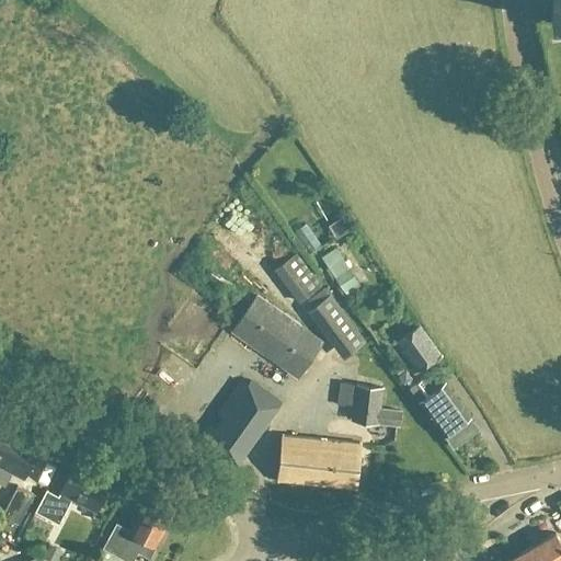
[(560,0),(548,0),(549,25),(560,25),(560,0)]
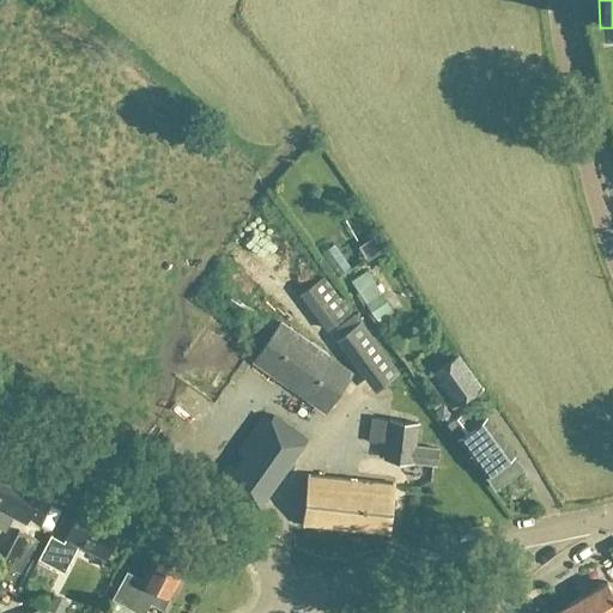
[(394,317),(365,272),(351,283),(380,327),(394,317)]
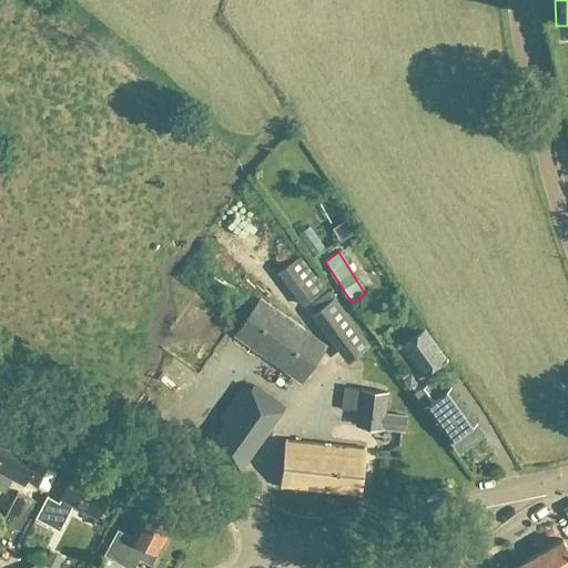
[(300,257),(276,274),(301,307),(324,291),(300,257)]
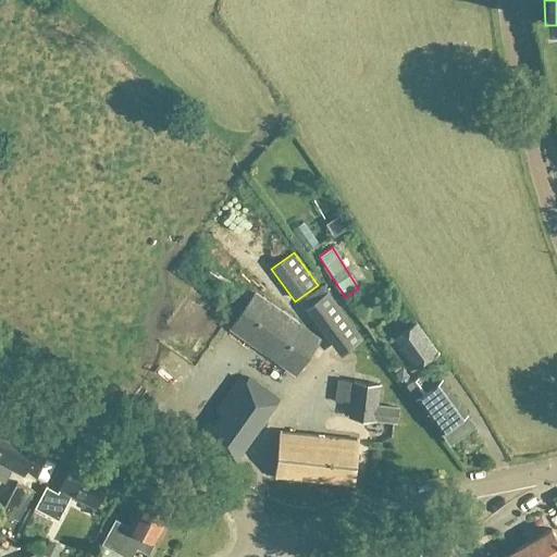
[(338,355),(362,342),(331,289),(308,302),(338,355)]
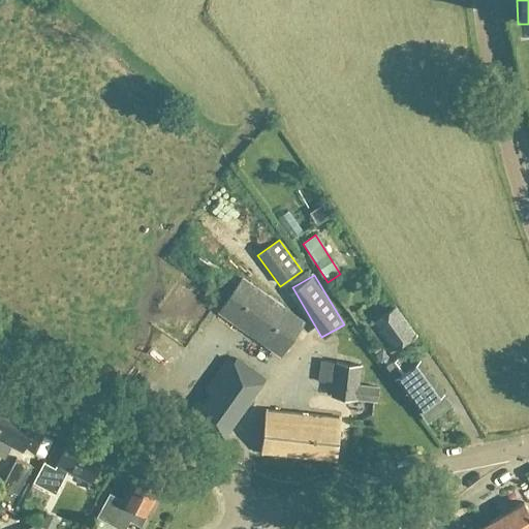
[(279,359),(304,323),(241,278),(215,314),(279,359)]
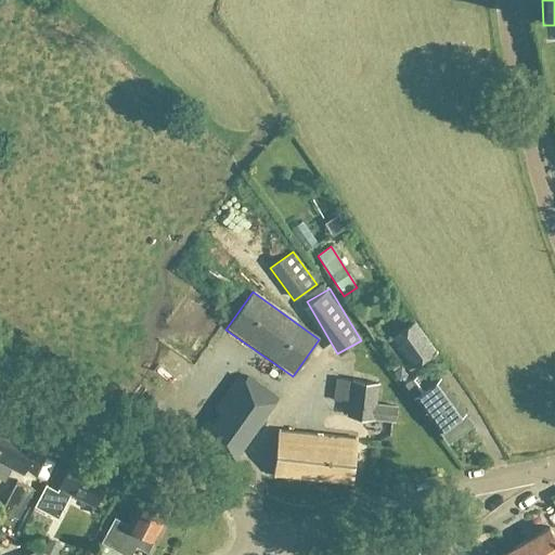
[(423,362),(434,355),(418,335),(412,325),(401,333),(391,340),(405,360),(413,370),(423,362)]
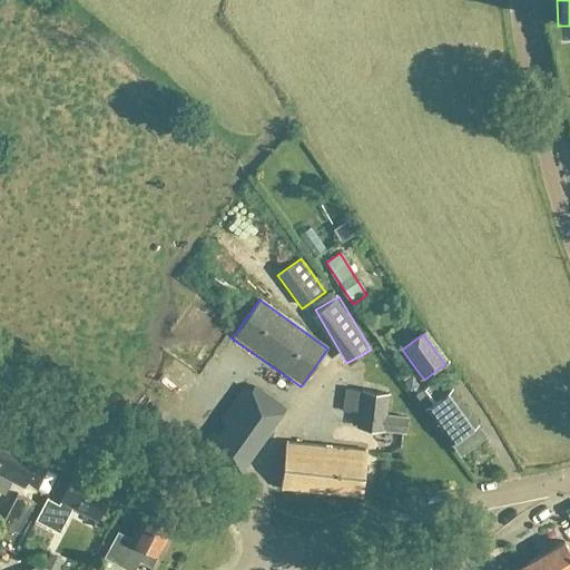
[(212,433),(203,446),(239,473),(284,411),(253,389),(249,393),(243,389),(220,421),(227,426),(218,438),(212,433)]
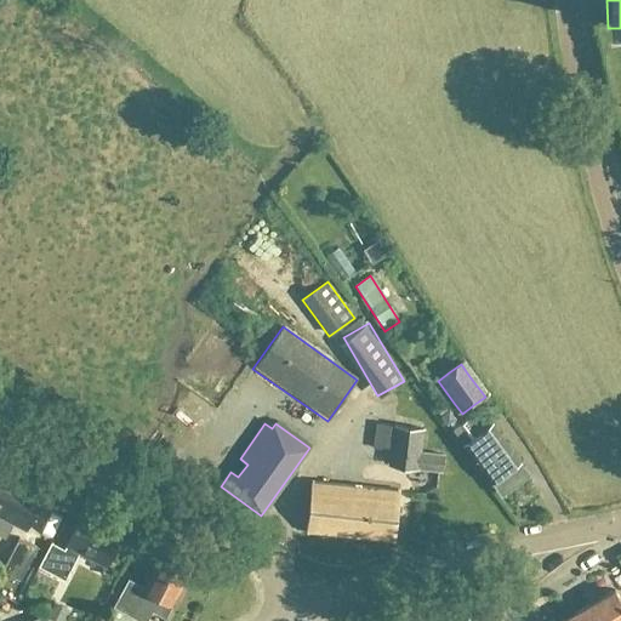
[(525,478),(517,466),(518,465),(490,427),(478,436),(471,425),(466,423),(455,432),(465,445),(462,446),(490,485),(491,484),(500,496),(525,478)]
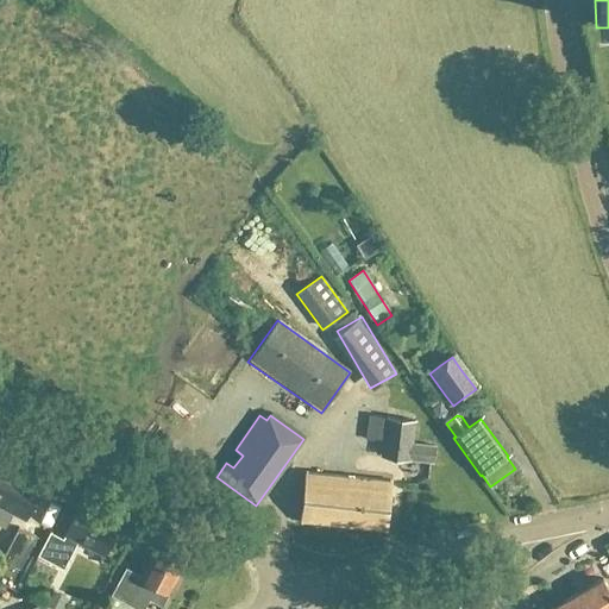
[(433,465),(435,447),(412,445),(415,422),(384,418),(384,419),(368,416),(364,441),(381,444),(380,458),(433,465)]
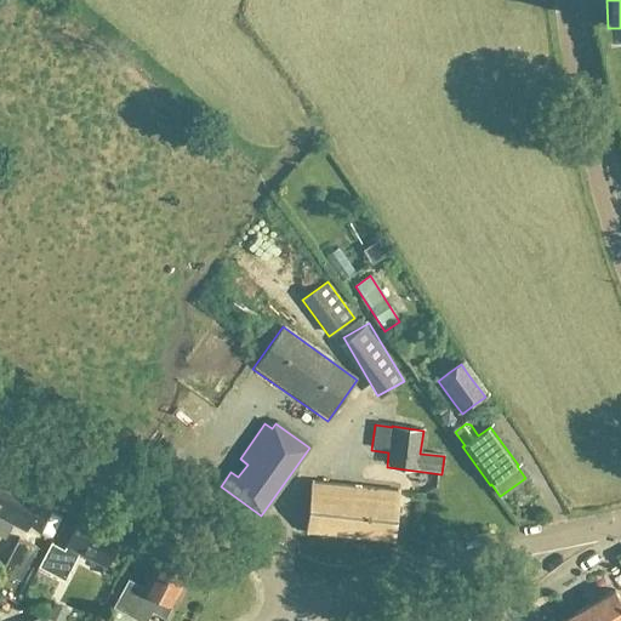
[(0,474),(0,536),(5,539),(12,524),(24,530),(41,496),(20,485),(22,480),(7,473),(5,478),(0,474)]
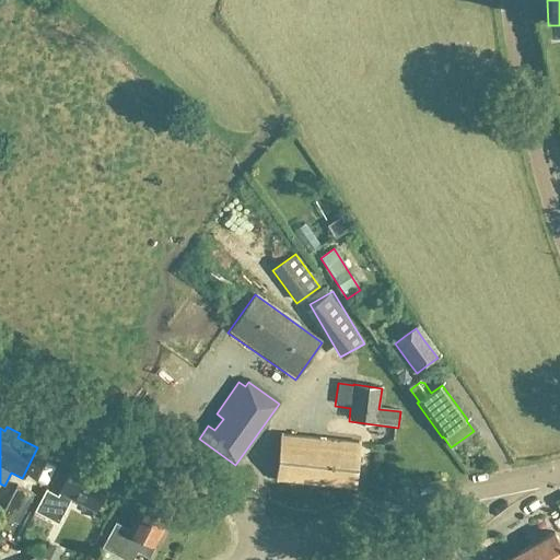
[(351,490),(357,445),(282,438),(277,482),(351,490)]
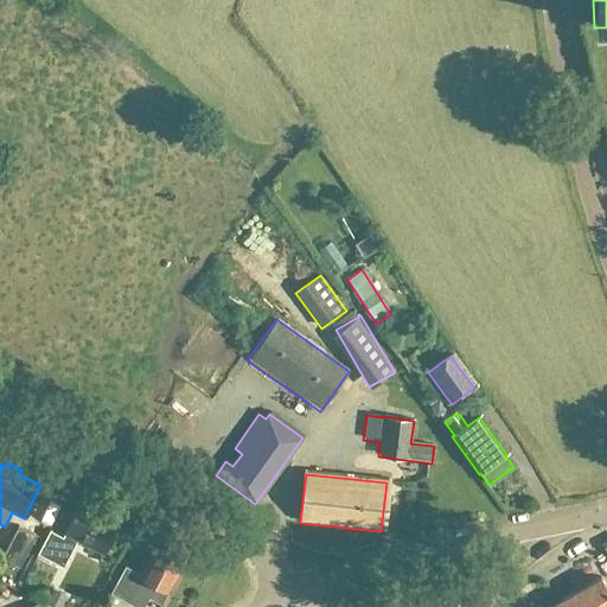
[(101,554),(116,524),(77,504),(61,540),(49,534),(38,556),(62,568),(76,541),(101,554)]
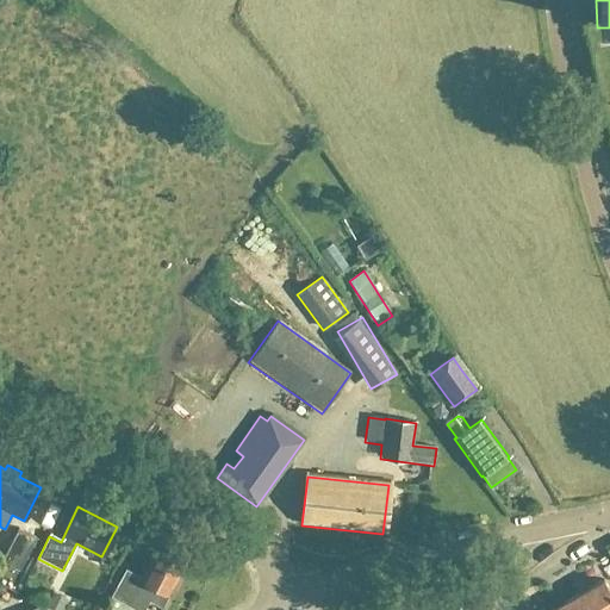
[(18,572),(36,539),(18,529),(0,562),(18,572)]
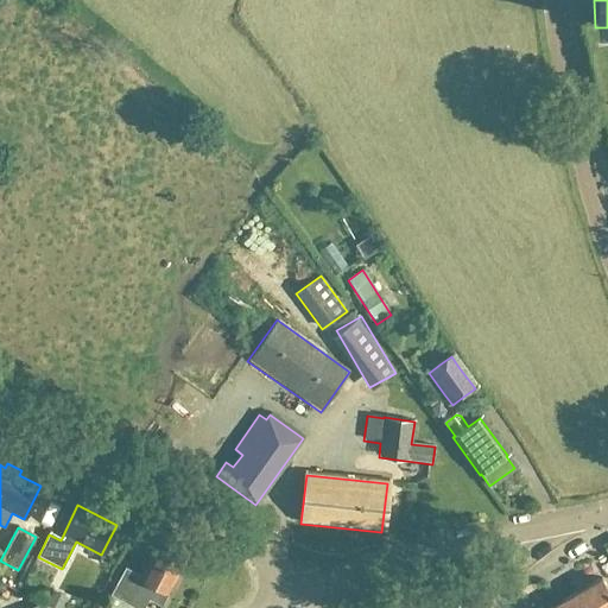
[(160,607),(188,557),(159,543),(139,580),(124,570),(109,596),(131,607),(141,607),(146,600),(160,607)]
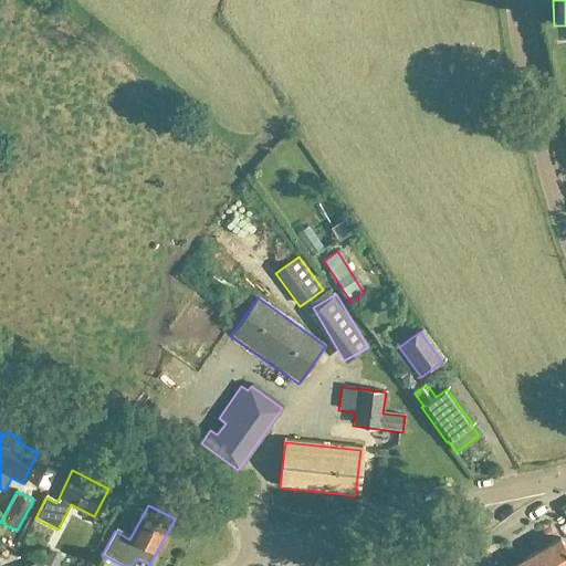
[(565,565),(565,549),(559,540),(537,553),(545,565),(565,565)]
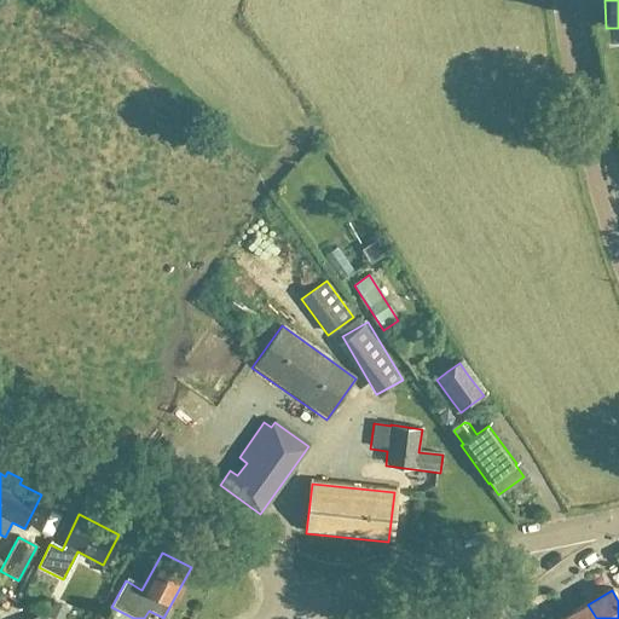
[(596,618),(588,605),(563,618),(596,618)]
